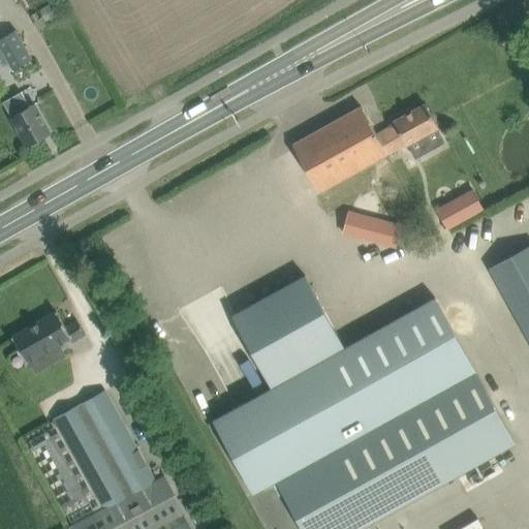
[(34,59),(17,29),(0,38),(0,45),(14,71),(34,59)]
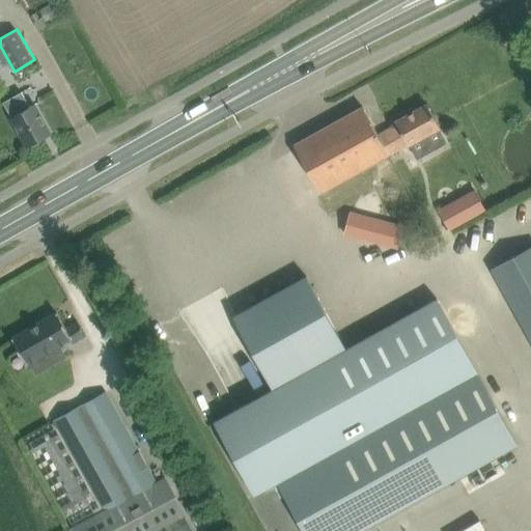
[(52,134),(42,116),(35,104),(30,107),(22,92),(3,103),(11,117),(28,147),(31,145),(34,145),(39,143),(40,140),(52,134)]
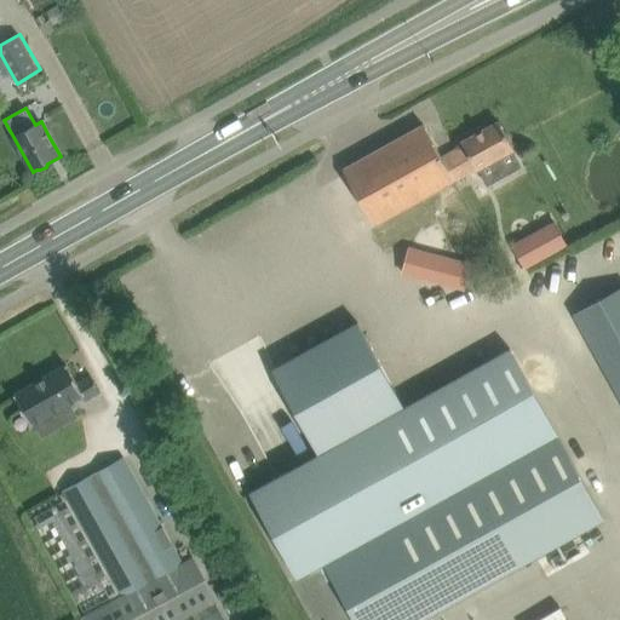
[(424,125),(344,170),(374,225),(476,168),(477,170),(515,149),(499,122),(461,143),(464,145),(442,158),(424,125)]
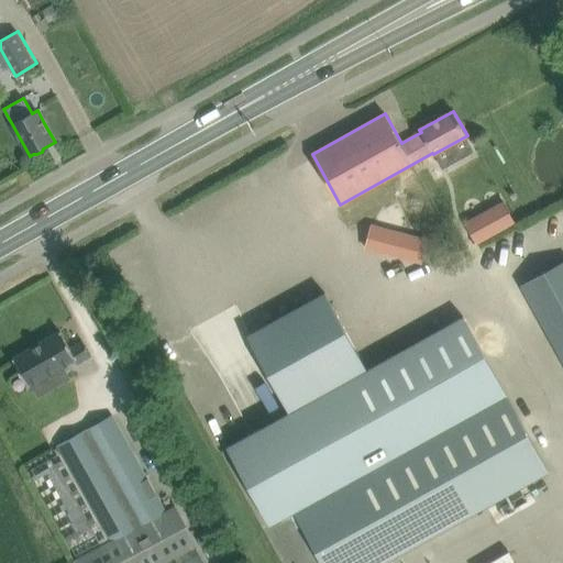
[(504,201),(490,209),(501,230),(515,222),(504,201)]
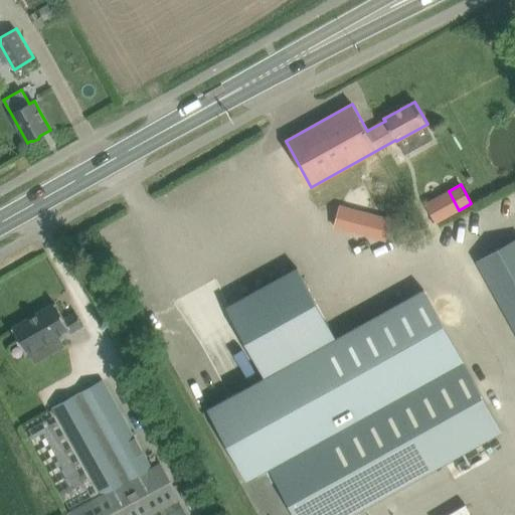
[(339,206),(334,225),(385,239),(390,220),(339,206)]
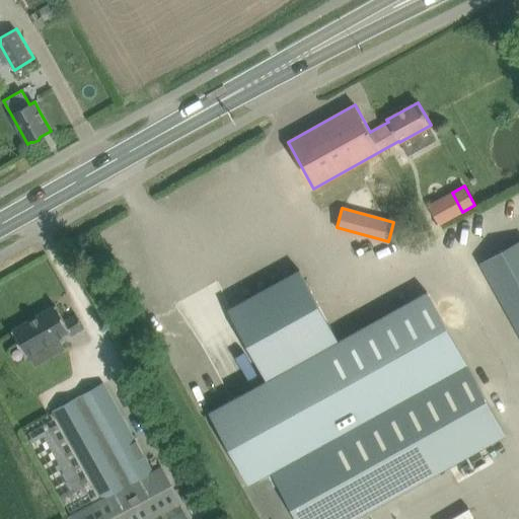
[(518,240),(479,263),(518,334),(518,240)]
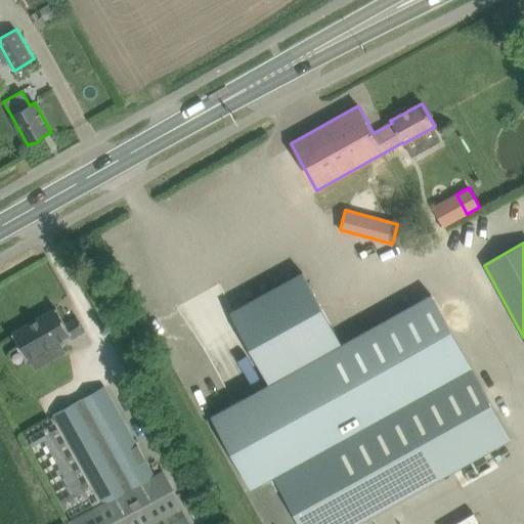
[(270,384),(212,417),(252,488),(274,475),(289,500),(301,523),(355,523),(511,438),(432,295),(342,344),(303,272),(249,303),(258,320),(241,330),(270,384)]
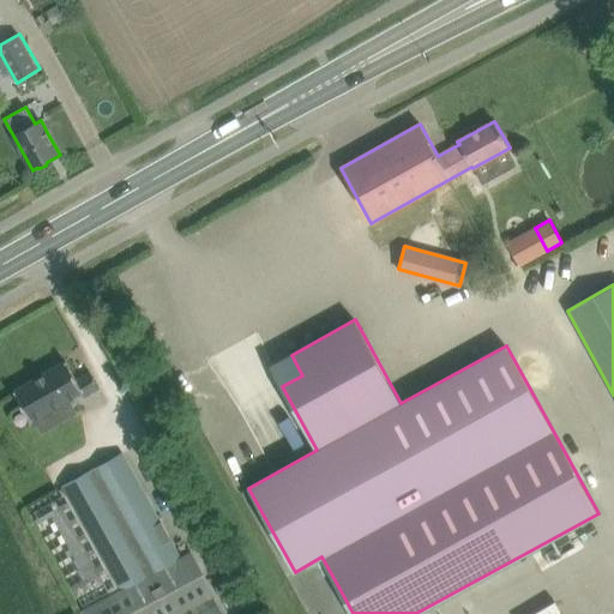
[(35,380),(14,392),(31,420),(34,420),(36,423),(72,403),(70,398),(82,391),(85,396),(100,387),(91,372),(77,380),(67,362),(47,373),(43,372),(35,377),(35,380)]
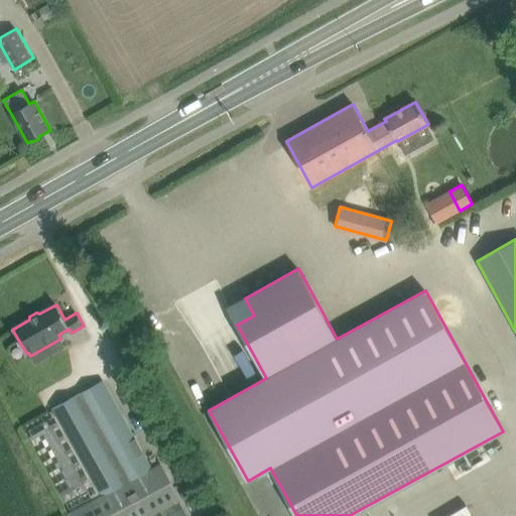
[(52,408),(56,415),(26,431),(73,515),(150,515),(179,500),(159,466),(152,469),(104,380),(52,408)]
